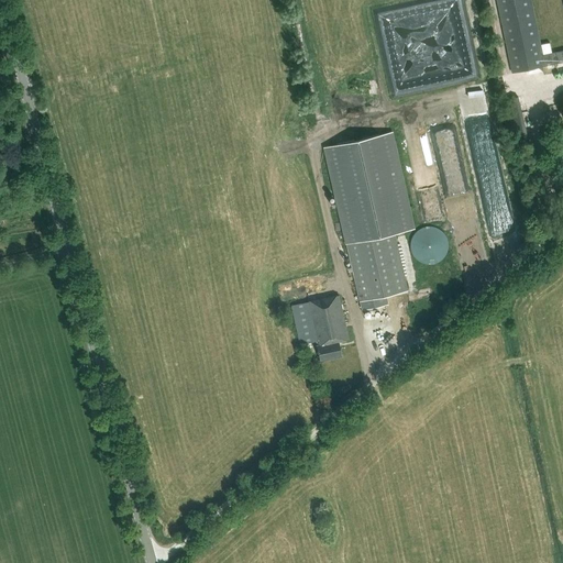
[(496,0),(512,73),(562,62),(562,50),(552,53),(550,43),(541,44),(531,0),(496,0)]
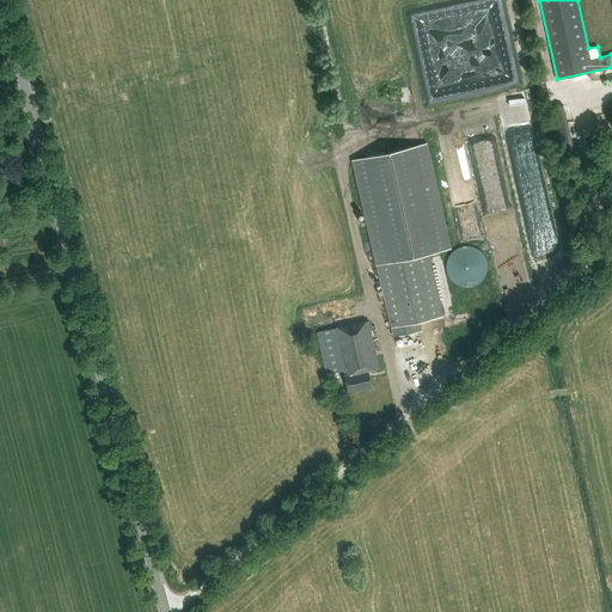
[(377,265),(391,328),(444,316),(429,254),(452,249),(427,142),(352,160),(375,265),(377,265)]
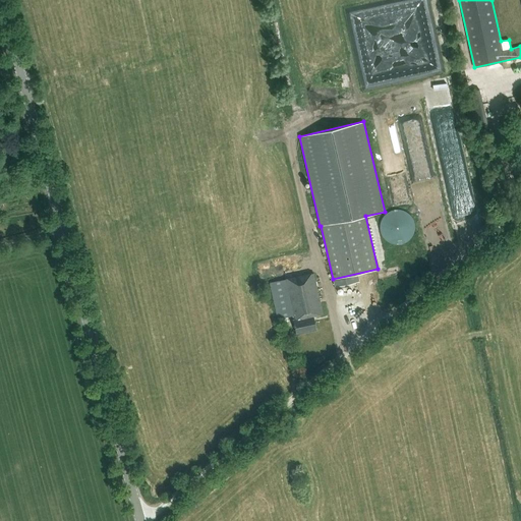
[(414,232),(415,227),(414,222),(411,217),(408,213),(403,211),(397,210),(392,211),(387,213),(383,217),(381,222),(380,227),(381,232),(383,237),(387,241),(392,244),(397,244),(403,244),(408,241),(411,237),(414,232)]
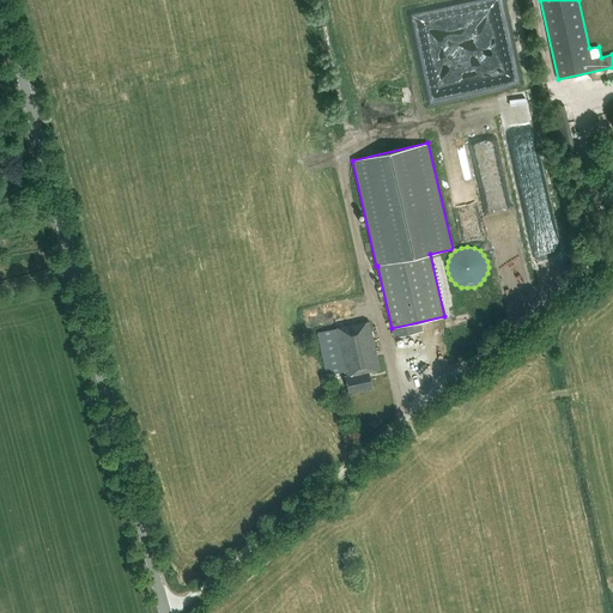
[(319,333),(327,375),(345,371),(350,392),(371,387),(369,372),(380,370),(376,351),(375,351),(369,322),(337,328),(337,329),(319,333)]
